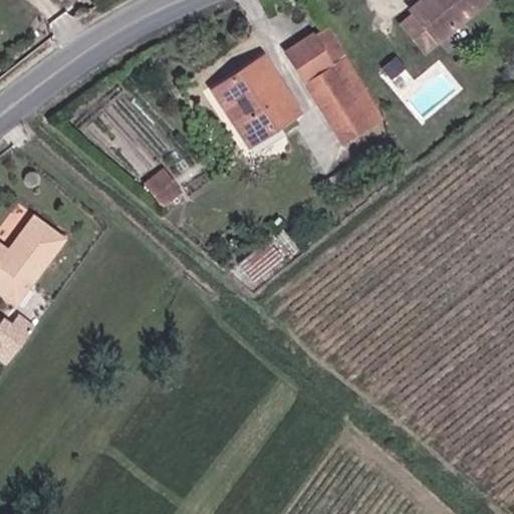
[(429,0),(411,15),(400,25),(422,53),(486,0),(429,0)]
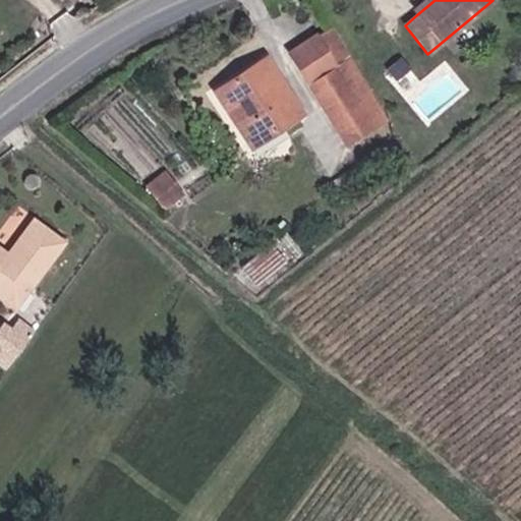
[(424,0),(412,10),(416,15),(435,0),(424,0)]
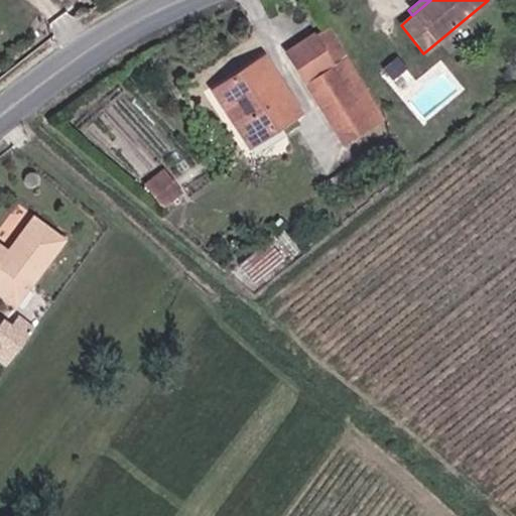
[(320,111),(358,86),(323,29),(285,53),(320,111)]
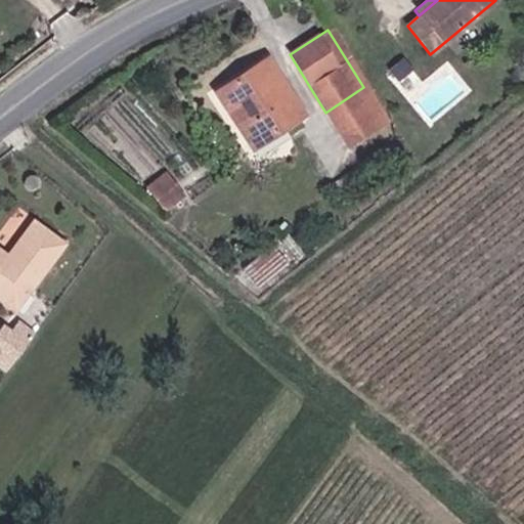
[(214,93),(251,150),(303,116),(266,59),(214,93)]
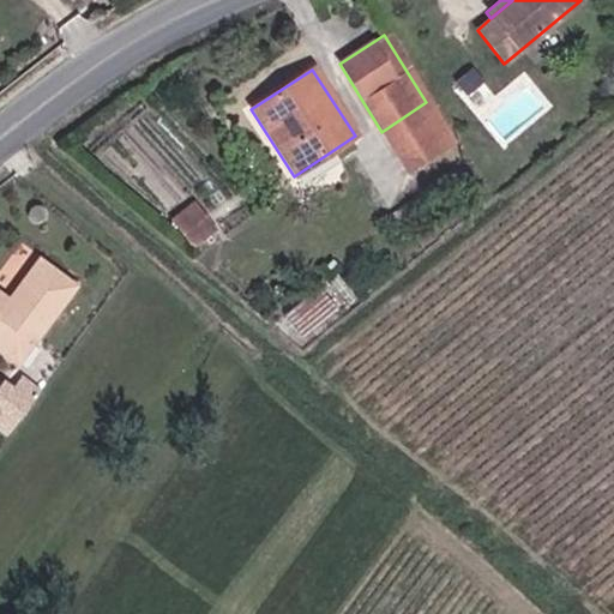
[(452,144),(426,102),(381,132),(408,173),(452,144)]
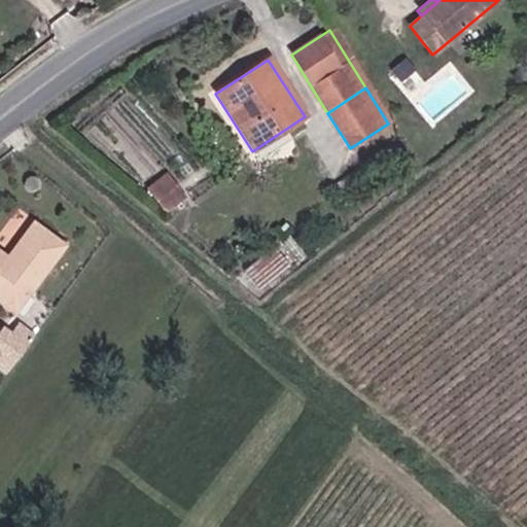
[(147,190),(165,212),(182,199),(165,176),(147,190)]
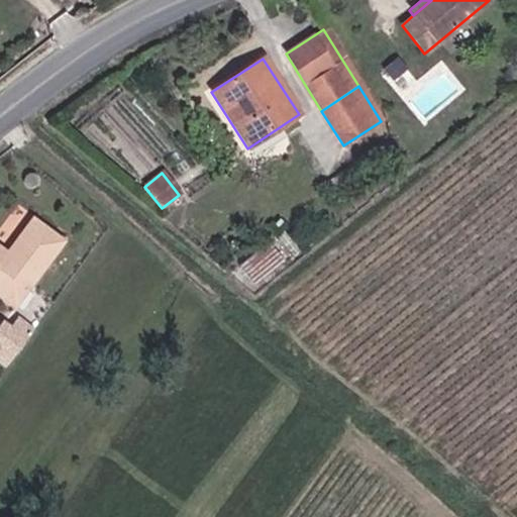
[(32,220),(7,255),(0,249),(0,296),(13,306),(62,242),(32,220)]
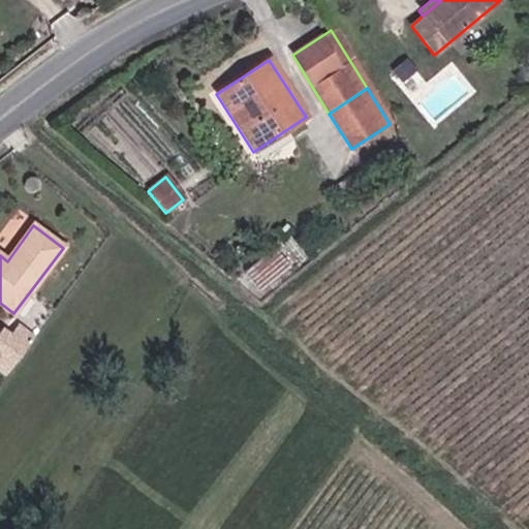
[(246,273),(260,290),(287,268),(273,250),(246,273)]
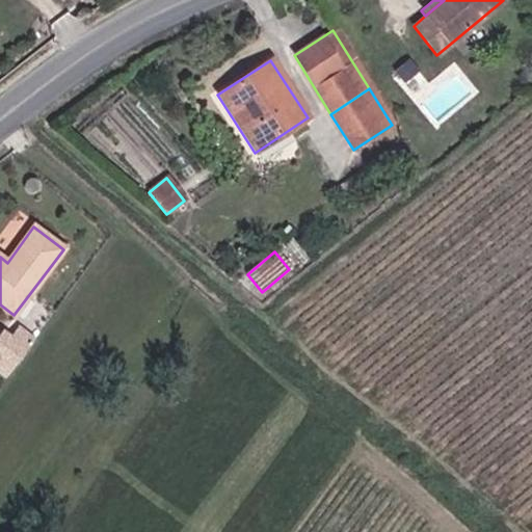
[(14,330),(0,324),(0,369),(11,374),(30,327),(17,322),(14,330)]
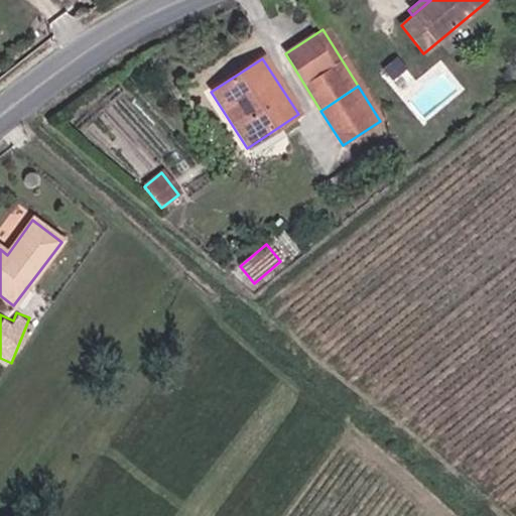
All buildings are outlined.
